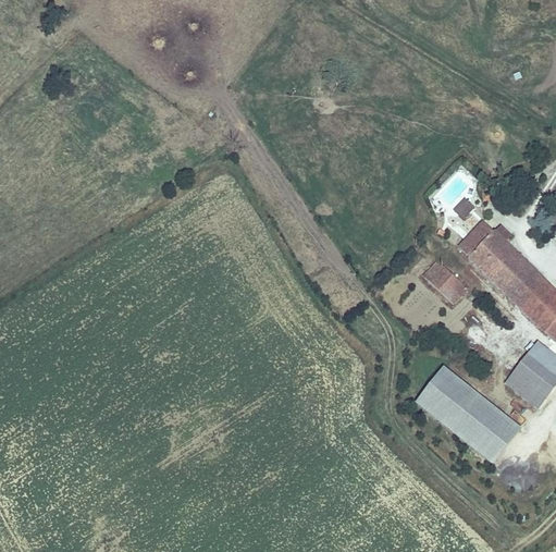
[(544,46),(545,53),(553,52),(552,45),(544,46)]
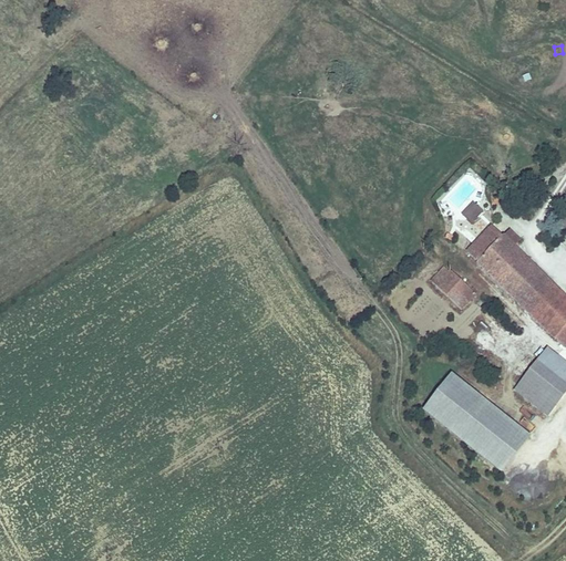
[(490,221),(465,247),(476,257),(474,259),(553,336),(555,334),(565,322),(565,293),(515,242),(513,245),(502,234),(490,221)]
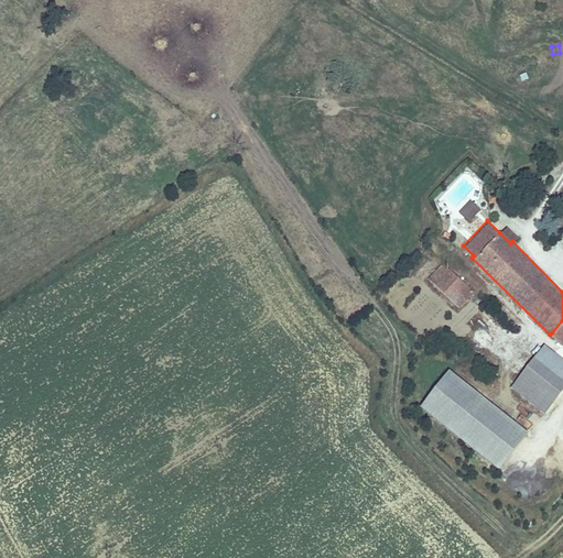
[(507,226),(499,232),(510,243),(512,241),(518,236),(507,226)]
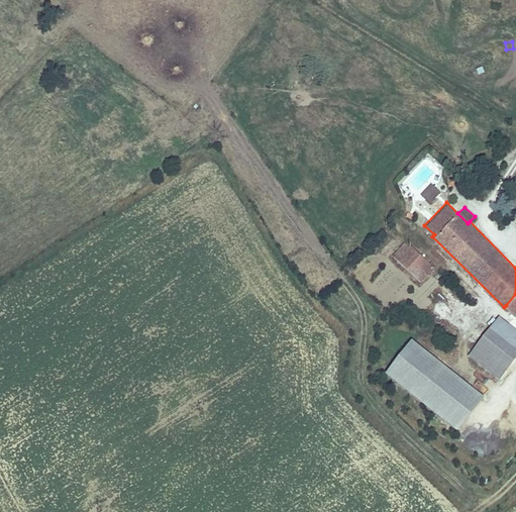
[(391,251),(419,280),(433,266),(411,243),(409,245),(403,239),(391,251)]
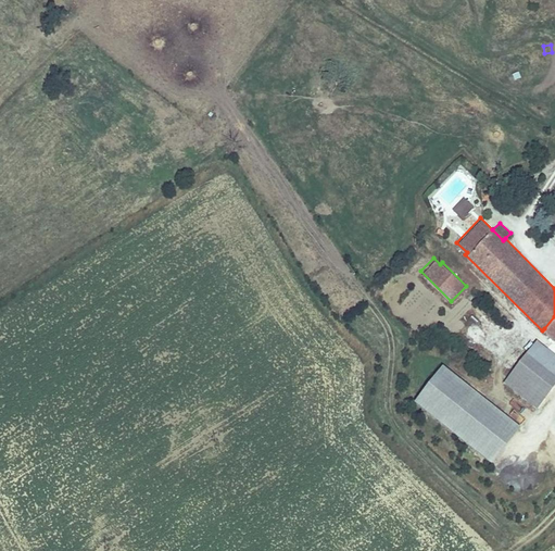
[(554,316),(544,328),(553,339),(554,336),(554,316)]
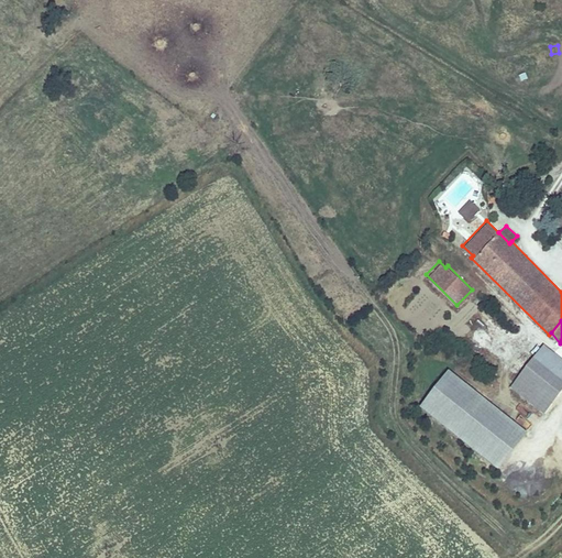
[(561,360),(542,345),(510,385),(543,412),(561,387),(561,360)]
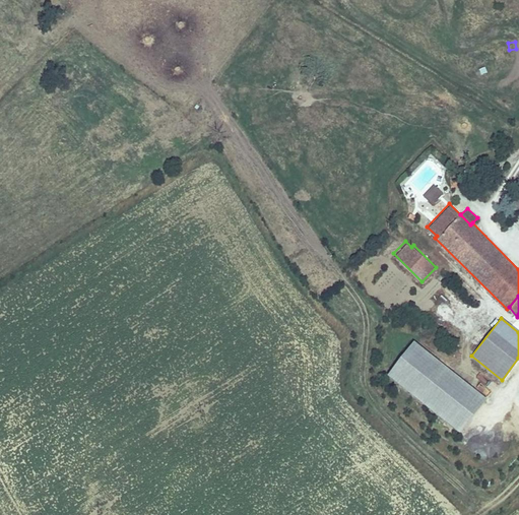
[(458,431),(483,399),(413,340),(388,372),(458,431)]
